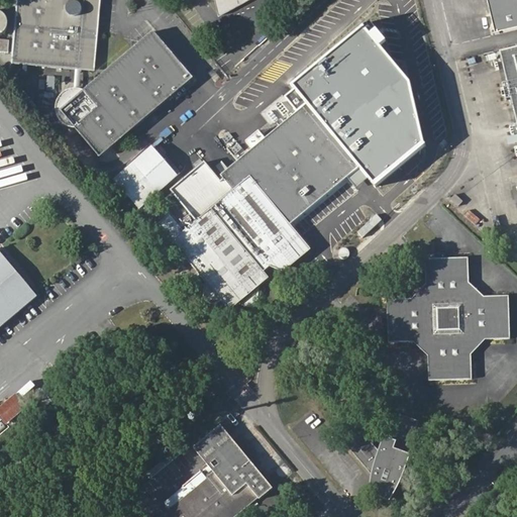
[(43,64),(43,68),(63,69),(63,66),(93,69),(99,0),(16,0),(11,61),(43,64)]
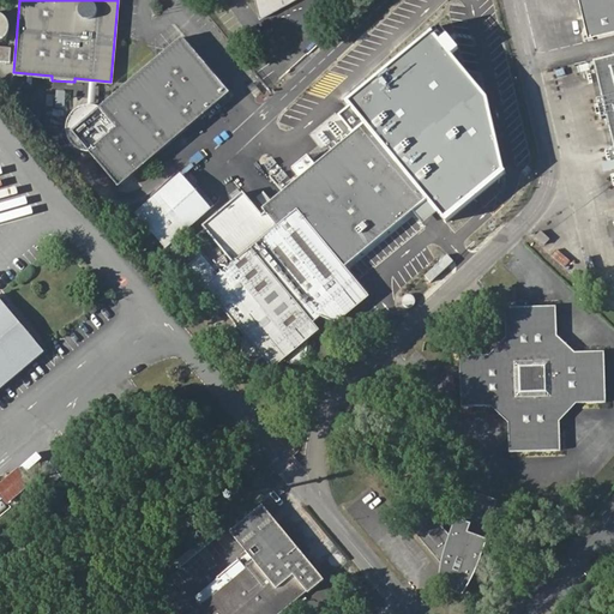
[(74,82),(114,86),(121,0),(118,0),(110,82),(74,78),(74,82)]
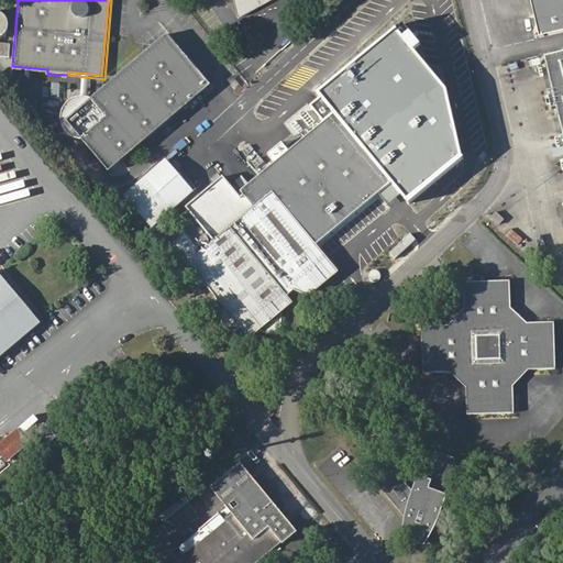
[(247,0),(239,4),(242,19),(274,0),(247,0)]
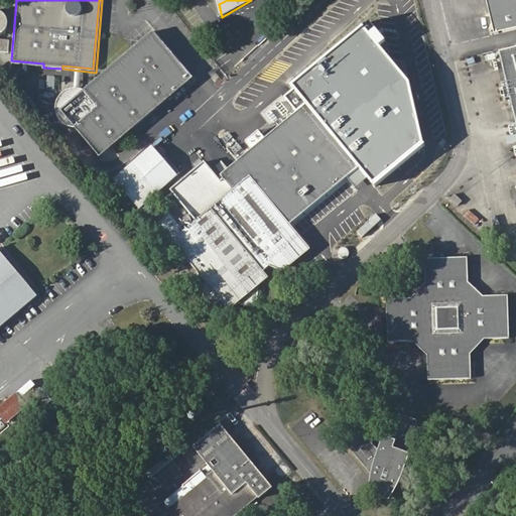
[(515,0),(488,0),(496,33),(515,28),(515,0)]
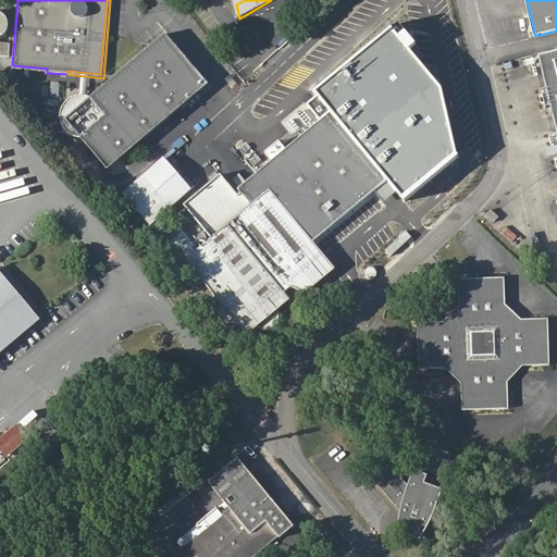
[(314,91),(332,113),(388,184),(403,201),(457,158),(443,89),(393,28),(314,91)]
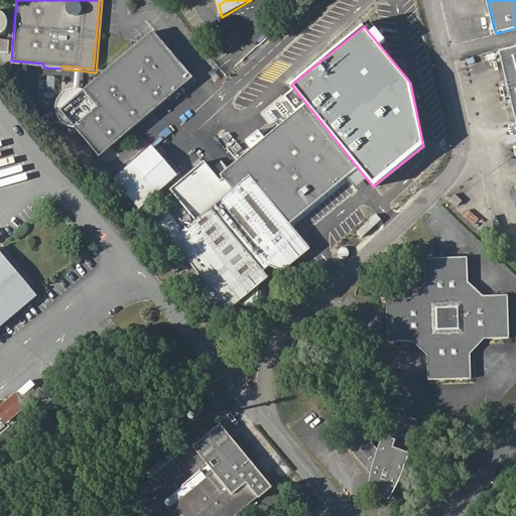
[(76,128),(100,158),(194,80),(155,33),(77,98),(75,98),(71,99),(67,101),(63,104),(61,107),(60,110),(60,113),(60,118),(61,120),(63,123),(67,126),(72,128),(76,128)]
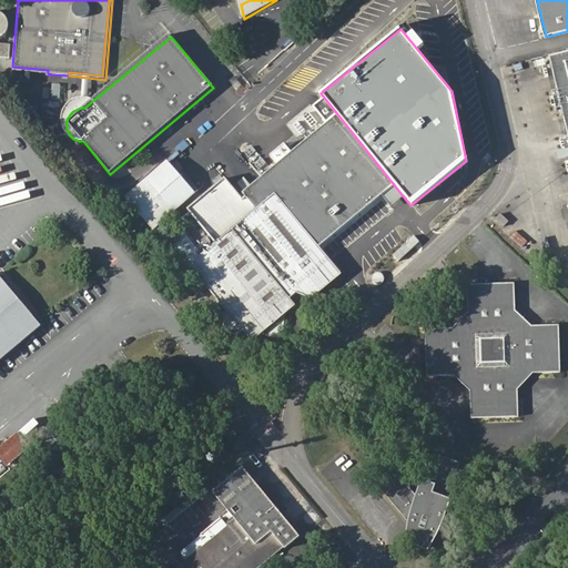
[(567,54),(551,59),(567,131),(567,54)]
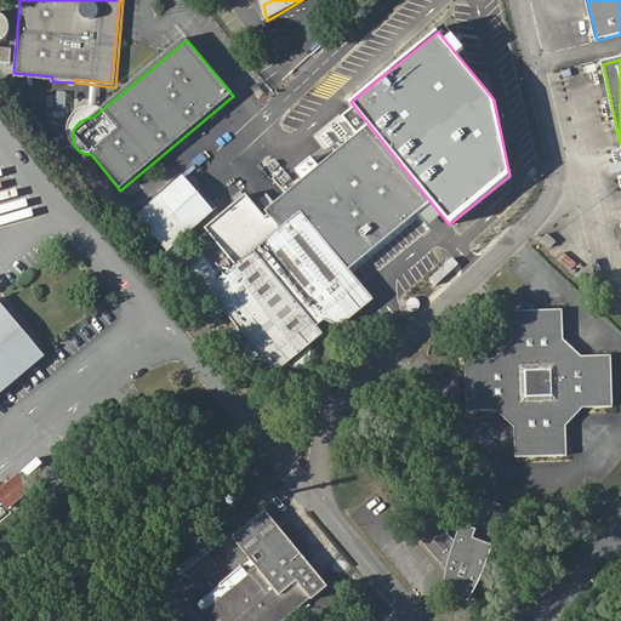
[(324,322),(341,326),(372,301),(351,273),(433,205),(370,126),(286,197),(300,214),(222,279),(205,258),(191,269),(192,271),(194,275),(245,339),(244,359),(245,359),(246,360),(248,363),(251,365),(254,366),(256,366),(262,364),(265,362),(266,363),(274,374),(286,364),(288,364),(289,366),(292,369),(296,371),(301,370),(306,366),(308,368),(311,345),(323,335),(317,328),(324,322)]
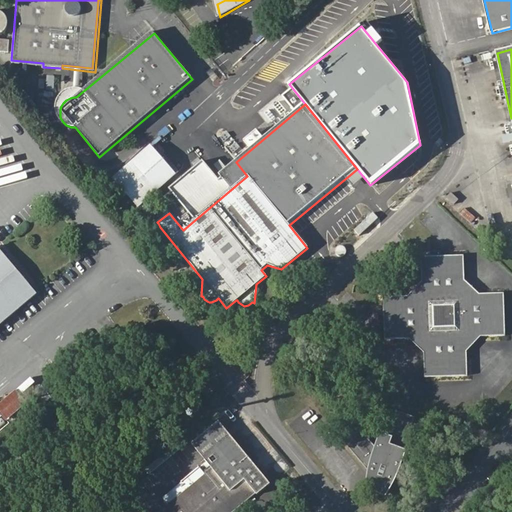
[(114,179),(139,208),(177,175),(152,147),(114,179)]
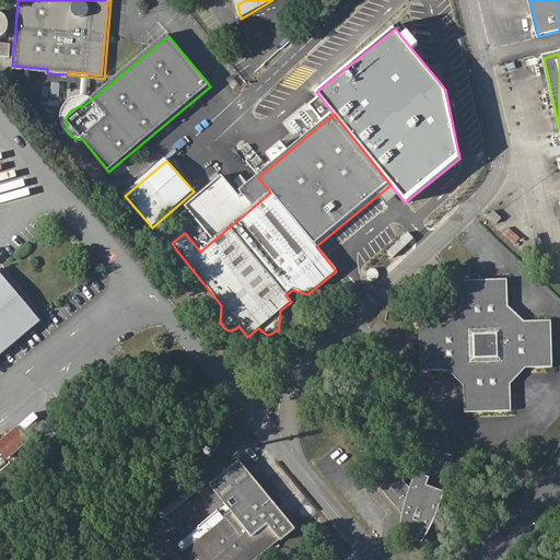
[(165,234),(172,243),(185,233),(177,224),(165,234)]
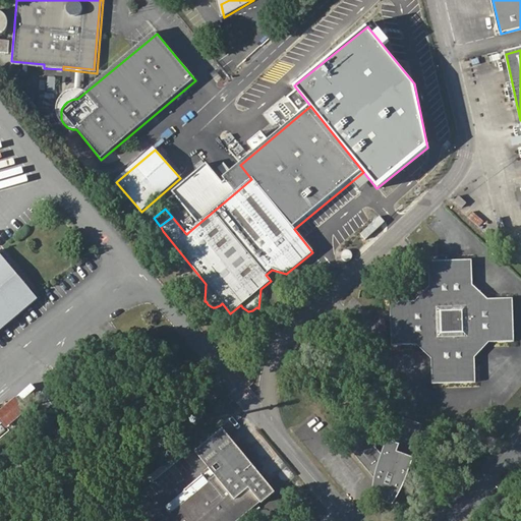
[(362,234),(367,239),(386,222),(382,217),(362,234)]
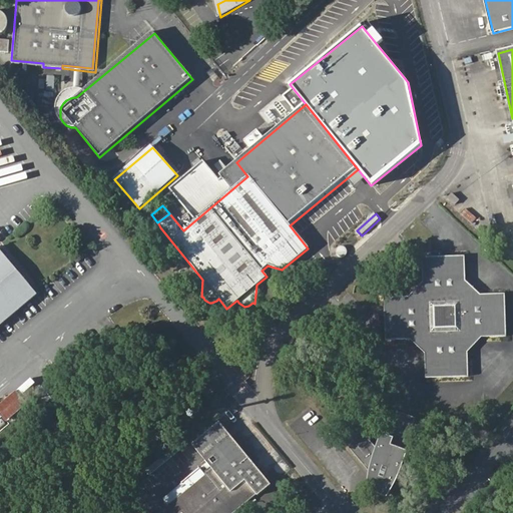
[(347,253),(348,252),(348,251),(347,250),(347,248),(346,248),(345,247),(344,246),(343,246),(341,246),(340,247),(339,248),(338,248),(338,250),(338,251),(338,252),(338,253),(339,254),(340,255),(341,257),(342,257),(343,257),(344,257),(346,255),(347,254),(347,253)]
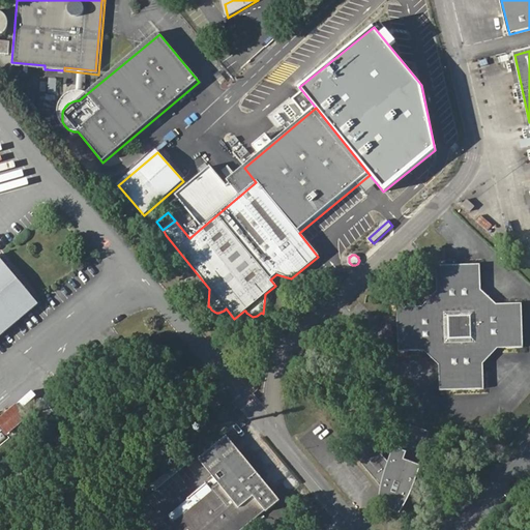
[(0,336),(38,304),(0,258),(0,336)]
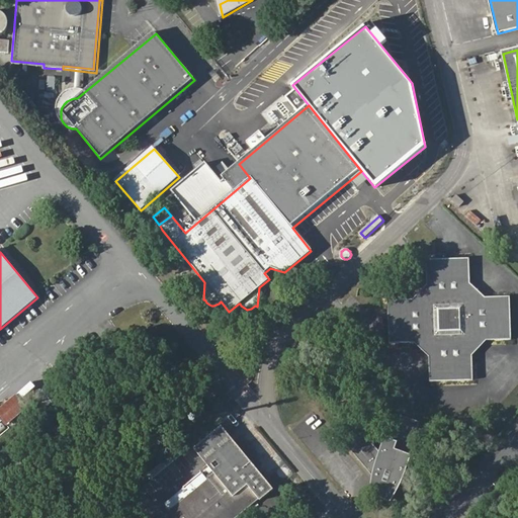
[(488,343),(513,342),(511,299),(488,300),(471,285),(470,261),(428,262),(428,286),(414,303),(390,303),(391,345),(415,345),(430,359),(431,384),(473,383),(472,358),(488,343)]
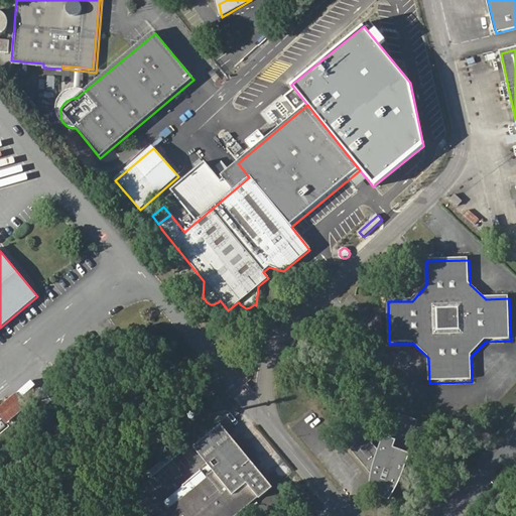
[(14,390),(0,402),(0,415),(7,424),(28,406),(14,390)]
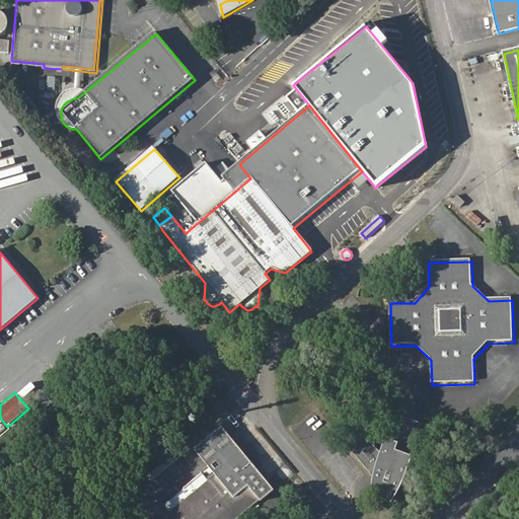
[(368,436),(352,450),(375,477),(384,488),(386,491),(395,500),(411,456),(423,426),(399,418),(390,441),(384,456),(382,453),(368,436)]
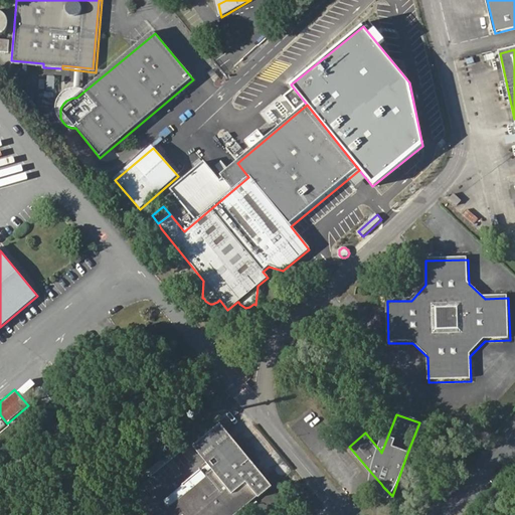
[(222,422),(195,445),(196,447),(200,451),(202,453),(229,431),(222,422)]
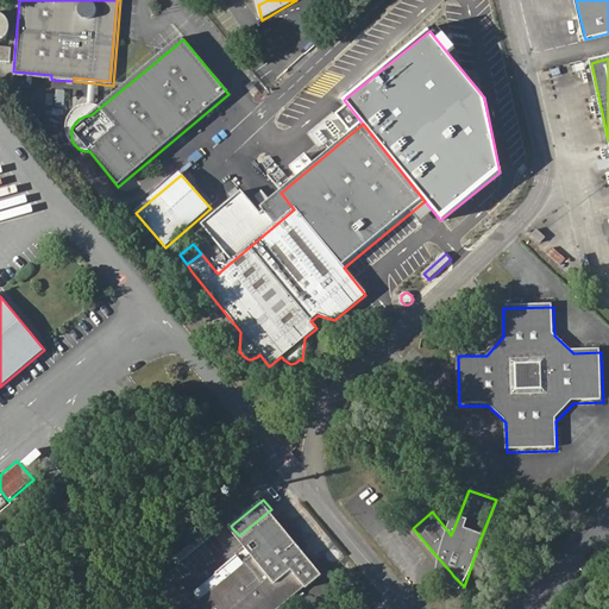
[(271,509),(239,535),(246,545),(278,518),(271,509)]
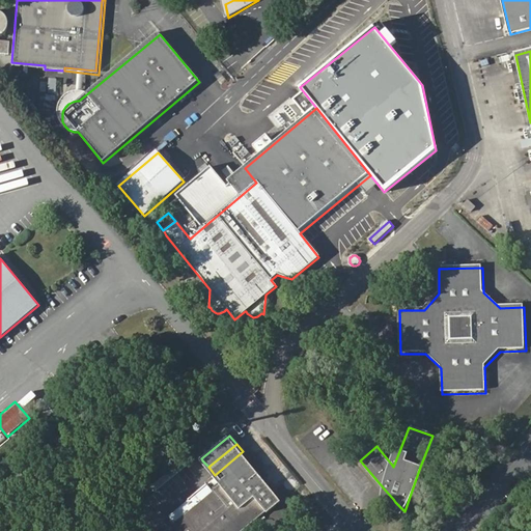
[(269,512),(283,500),(243,451),(215,475),(223,484),(216,491),(208,482),(190,498),(191,499),(180,507),(187,514),(177,523),(166,530),(242,530),(268,510),(269,512)]
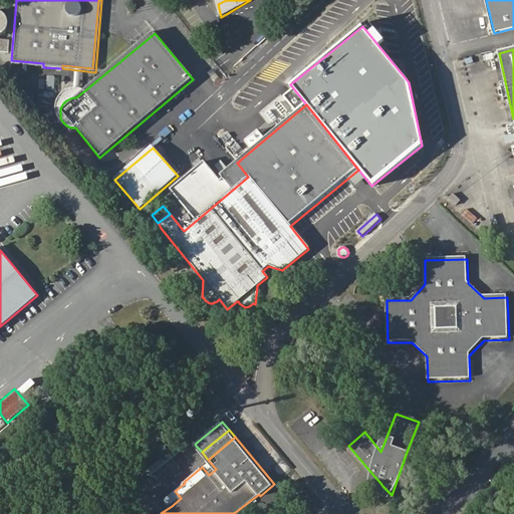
[(191,449),(195,454),(200,450),(196,446),(191,449)]
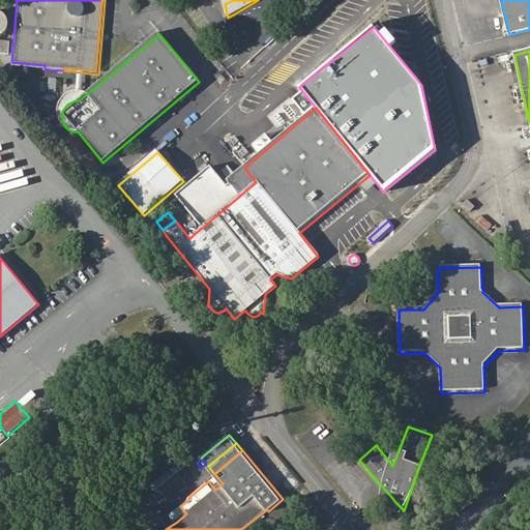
[(404,510),(410,500),(422,468),(419,466),(404,510)]
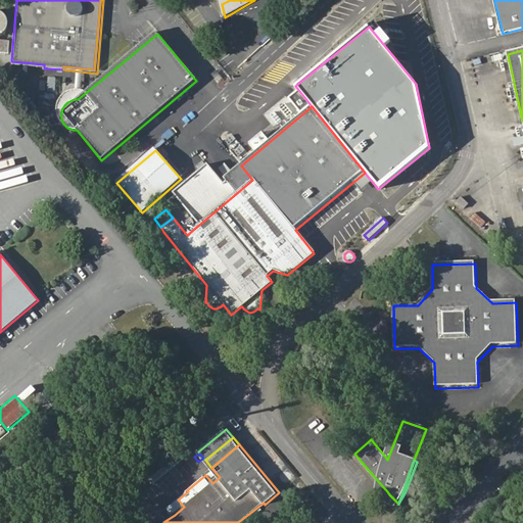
[(385,495),(387,491),(378,481),(376,493),(385,495)]
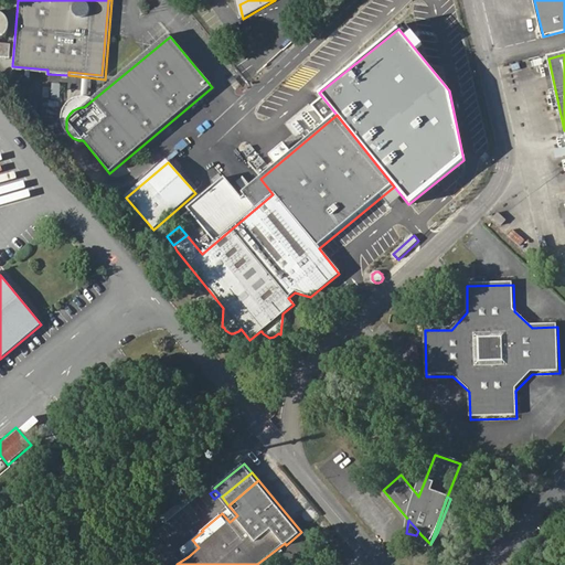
[(427,548),(430,544),(420,534),(417,545),(427,548)]
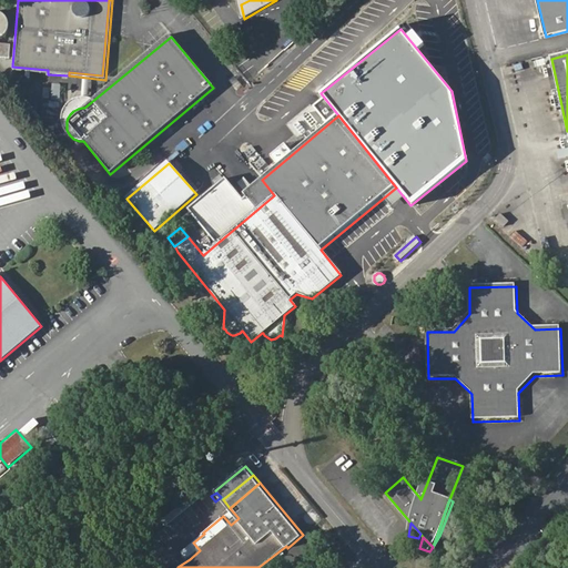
[(193,543),(183,551),(190,559),(200,550),(193,543)]
